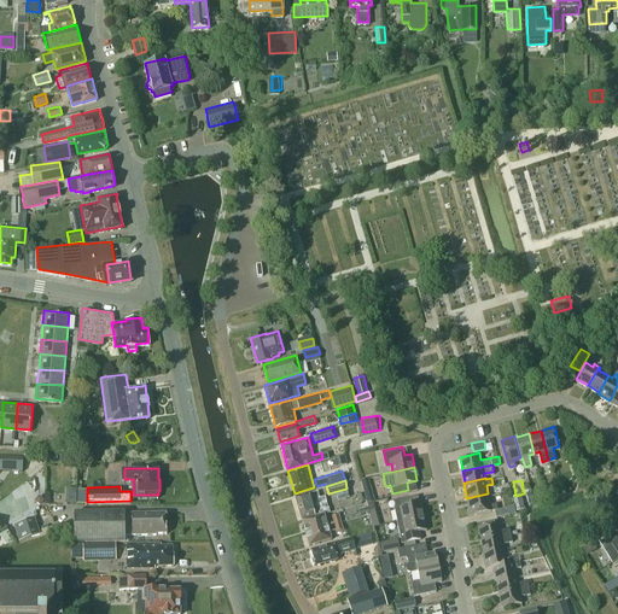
[(374,498),(372,487),(363,490),(367,501),(374,498)]
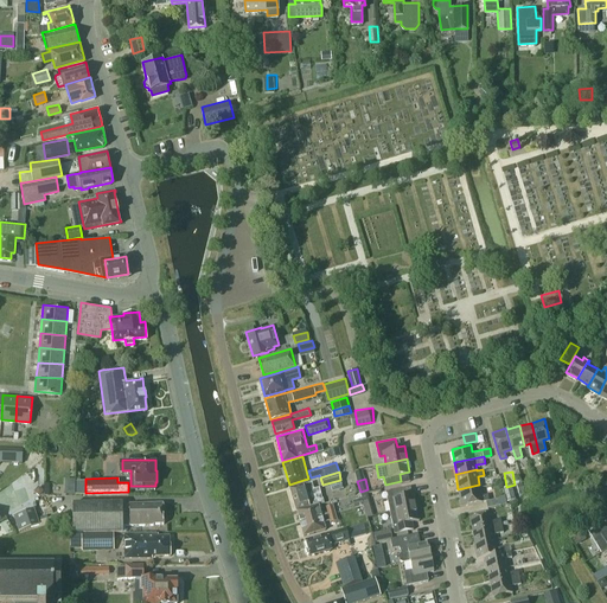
[(291,487),(296,510),(319,502),(325,501),(323,495),(321,492),(320,486),(314,487),(312,480),(291,487)]
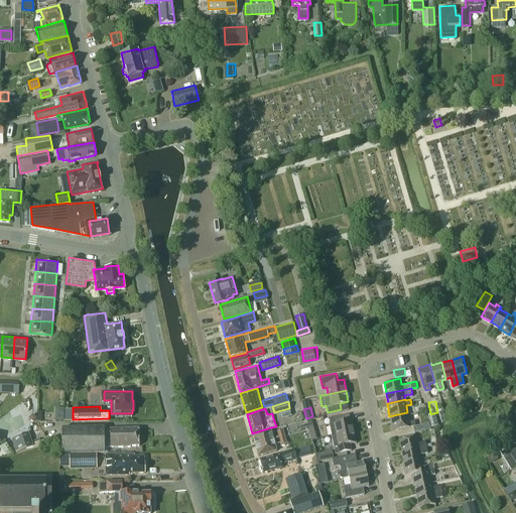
[(409,419),(407,412),(389,416),(392,428),(410,425),(410,424),(415,423),(414,418),(409,419)]
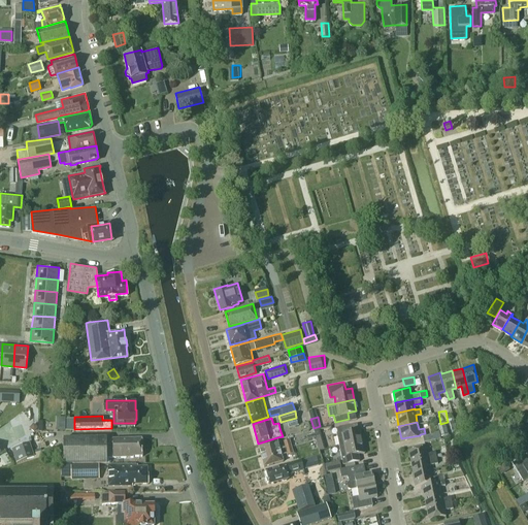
[(339,445),(343,444),(362,439),(360,428),(354,429),(353,423),(335,426),(339,445)]
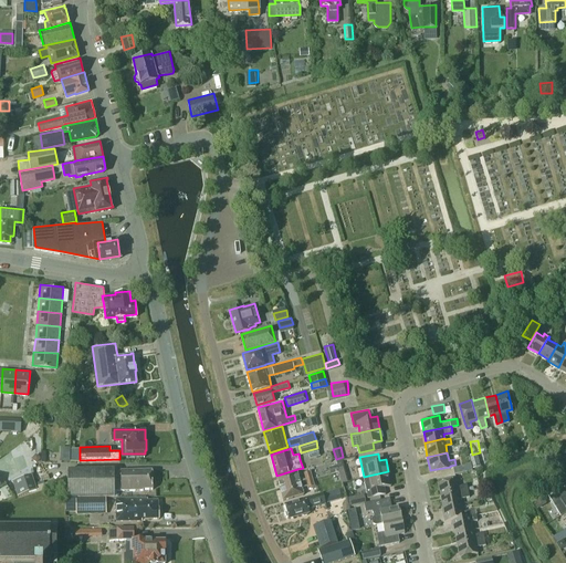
[(153,485),(153,483),(153,470),(152,470),(152,468),(121,469),(114,469),(114,467),(67,468),(67,496),(115,494),(114,489),(143,489),(143,488),(153,488),(153,485)]
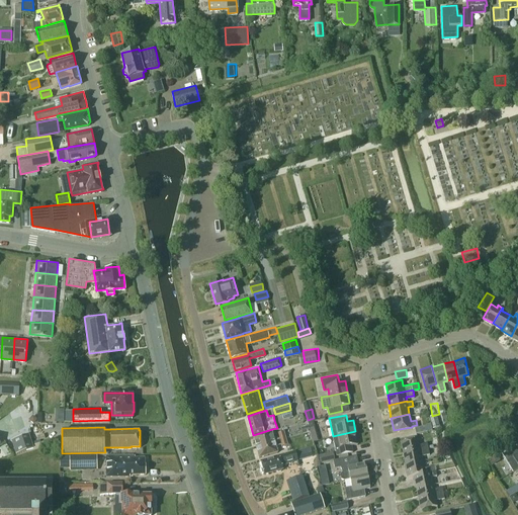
[(279,438),(286,436),(284,429),(277,431),(278,435),(274,436),(272,429),(253,435),(256,444),(275,439),(275,440),(279,438)]
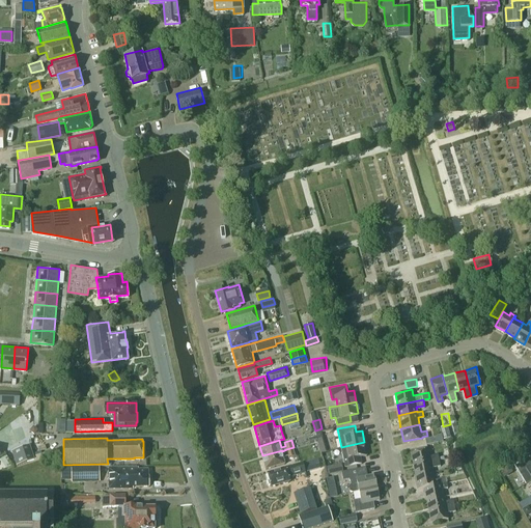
[(364,442),(345,446),(346,452),(342,453),(345,465),(362,462),(360,454),(366,453),(364,442)]
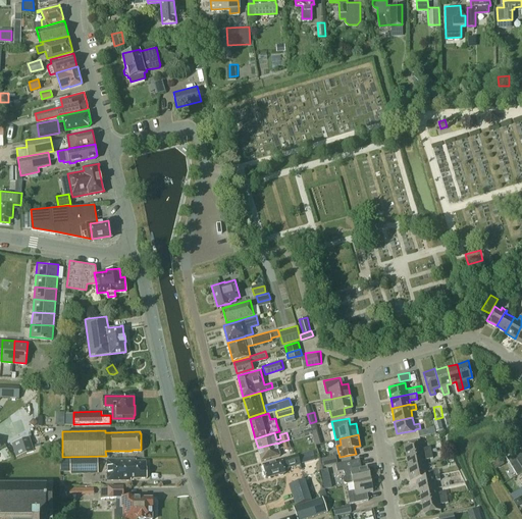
[(30,435),(11,442),(16,455),(34,450),(30,435)]
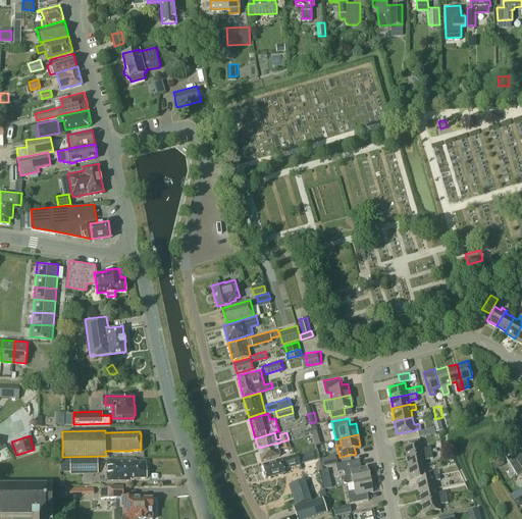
[(290,447),(289,439),(281,442),(277,444),(277,443),(258,448),(261,460),(280,454),(278,448),(282,447),(283,449),(290,447)]
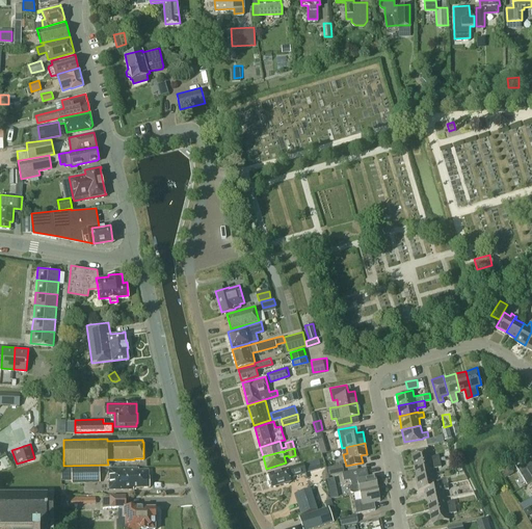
[(414,465),(440,458),(439,453),(430,454),(429,449),(411,452),(414,465)]
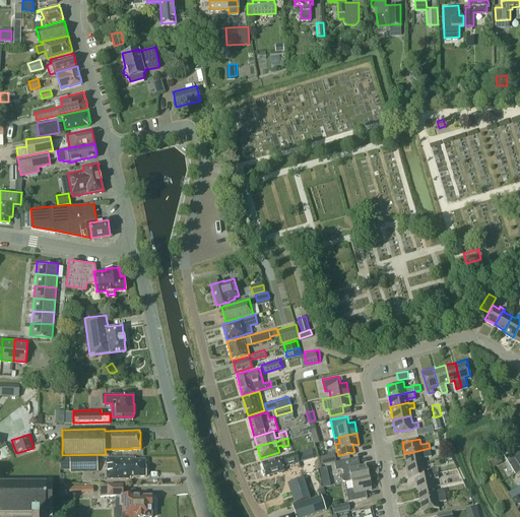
[(265,474),(277,471),(279,471),(281,471),(282,469),(284,469),(283,464),(300,460),(298,456),(313,451),(312,447),(262,461),(263,466),(262,468),(263,472),(265,472),(265,474)]
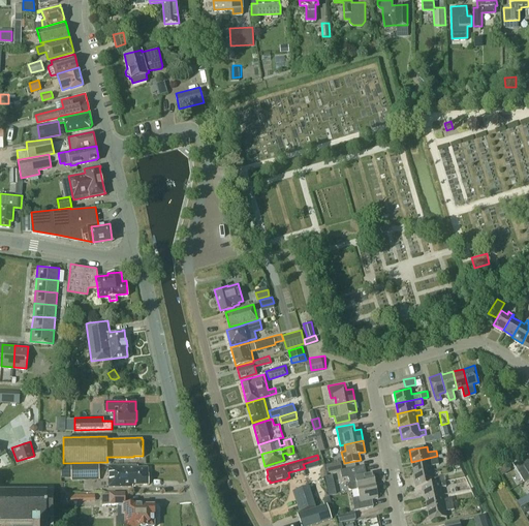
[(528,460),(526,455),(514,462),(524,480),(528,476),(528,460)]
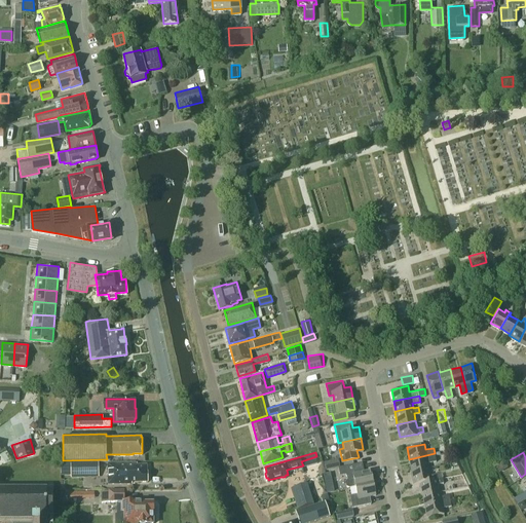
[(437,459),(435,453),(409,459),(411,469),(410,469),(411,471),(428,468),(427,461),(437,459)]
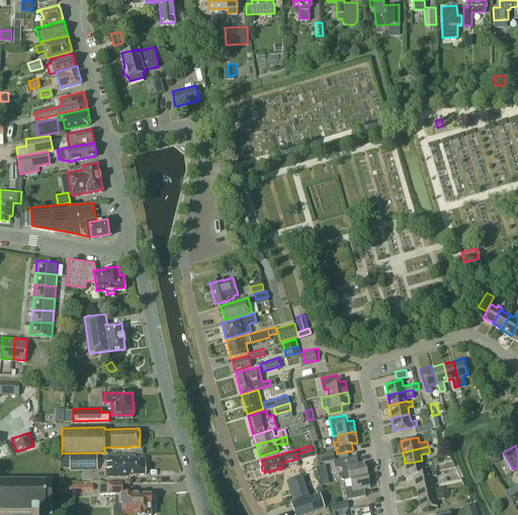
[(357,453),(333,458),(335,466),(341,464),(342,469),(340,473),(341,477),(343,479),(350,477),(367,474),(365,461),(358,462),(357,453)]
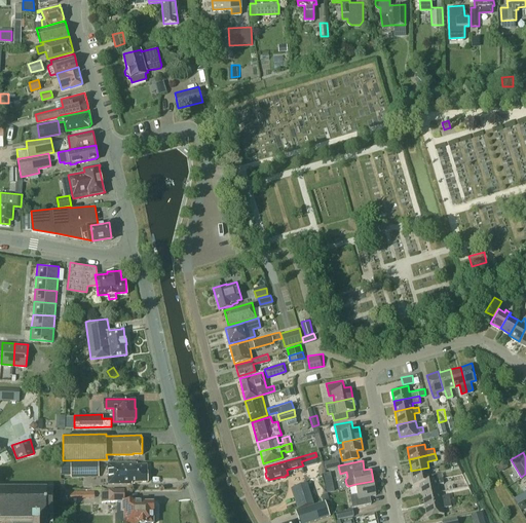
[(505,467),(502,460),(495,463),(498,471),(505,467)]
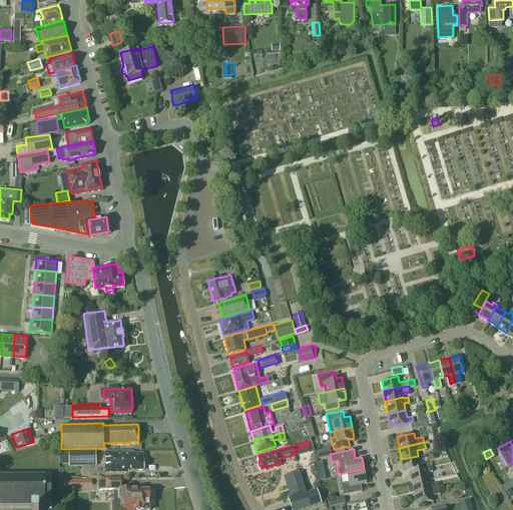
[(128,469),(144,468),(144,458),(143,458),(143,452),(133,452),(133,450),(121,450),(105,450),(105,451),(105,470),(119,470),(128,470),(128,469)]
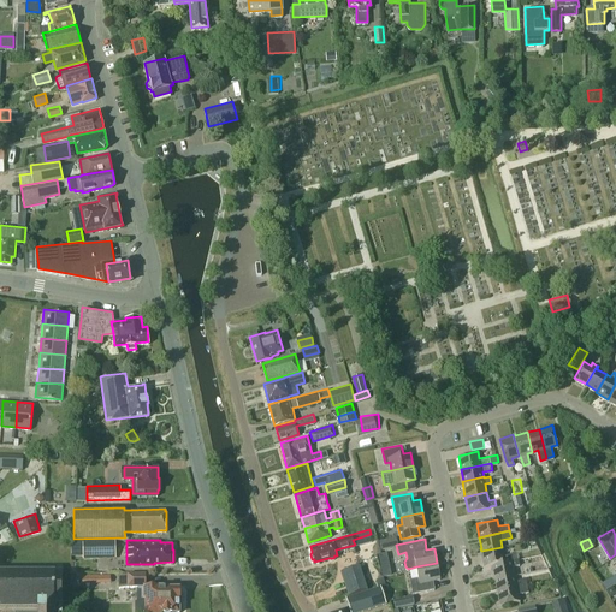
[(83,541),(83,556),(116,556),(116,541),(83,541)]
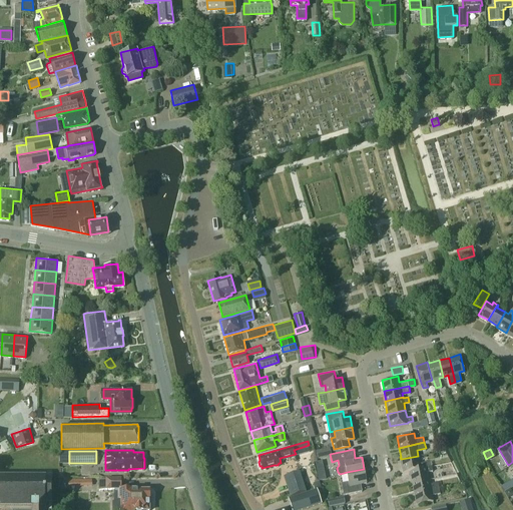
[(403,470),(408,469),(426,466),(426,465),(425,460),(420,461),(418,456),(401,459),(403,470)]
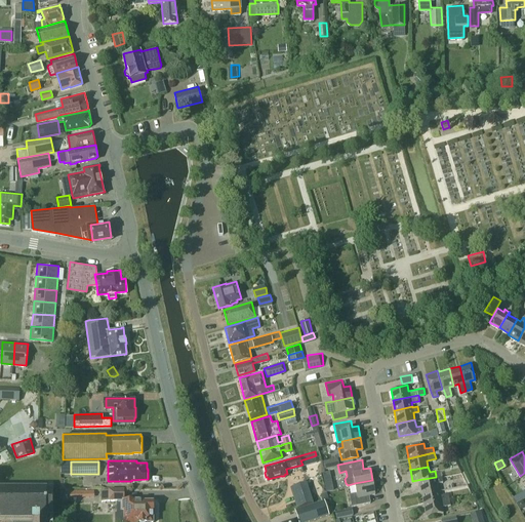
[(420,491),(438,487),(437,481),(443,480),(442,475),(436,476),(436,477),(417,480),(420,491)]
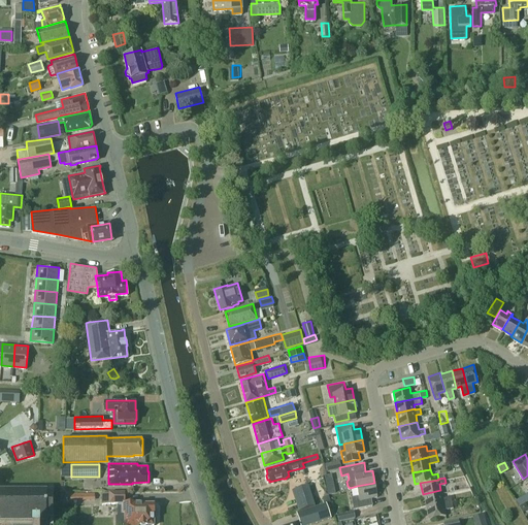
[(301,507),(315,503),(308,483),(294,488),(301,507)]
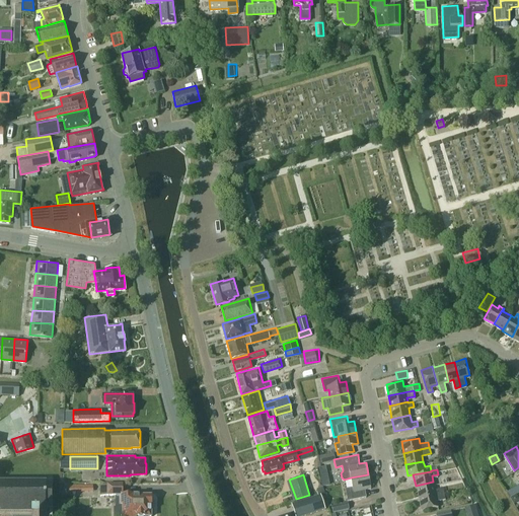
[(368,474),(351,477),(352,486),(345,487),(348,499),(366,495),(365,488),(371,487),(368,474)]
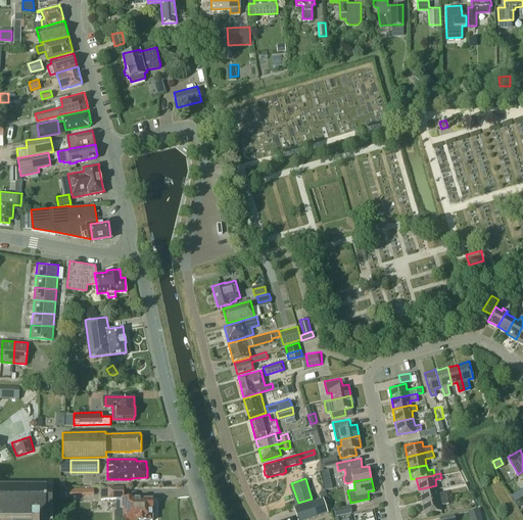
[(49,519),(50,518),(52,518),(52,484),(0,483),(0,518),(12,519),(11,519),(49,519)]
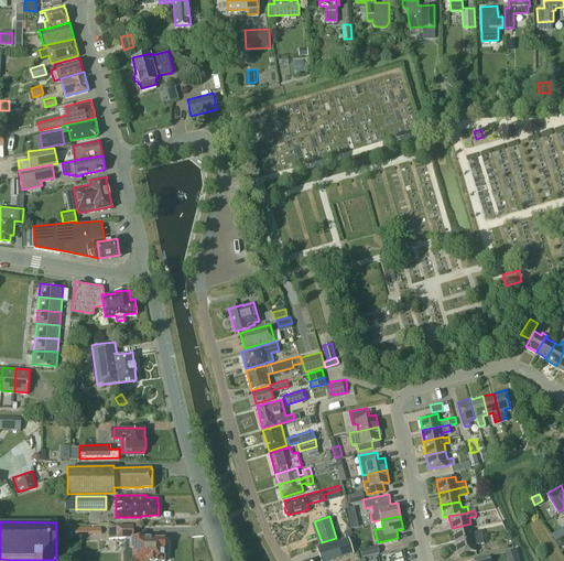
[(104,522),(78,524),(78,532),(104,531),(104,522)]
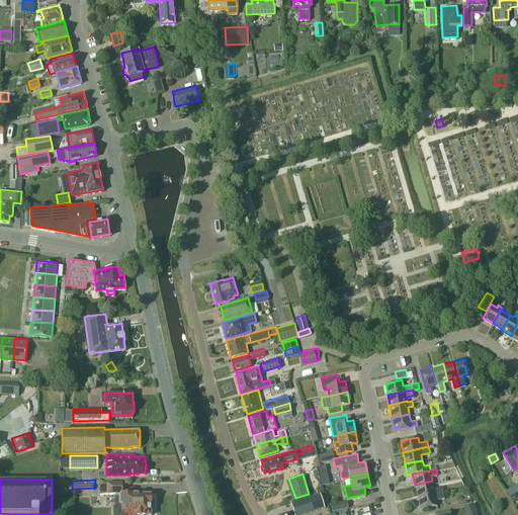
[(115,492),(115,494),(114,494),(114,504),(113,504),(112,514),(150,514),(151,504),(151,493),(140,493),(140,492),(122,492),(122,481),(106,481),(106,482),(100,482),(100,493),(115,492)]
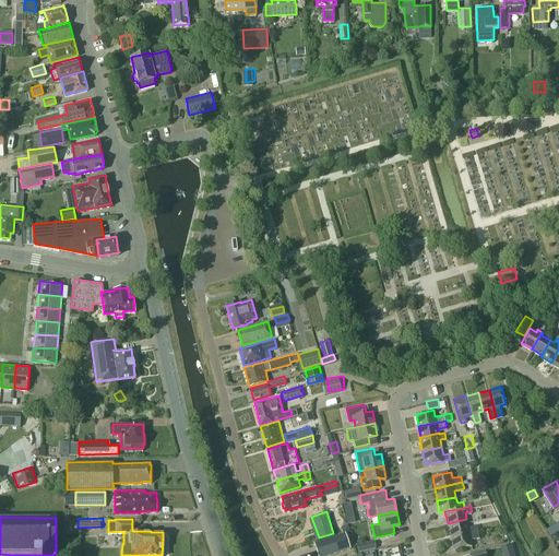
[(451,535),(478,530),(477,523),(468,525),(466,519),(448,523),(448,525),(449,524),(451,535)]
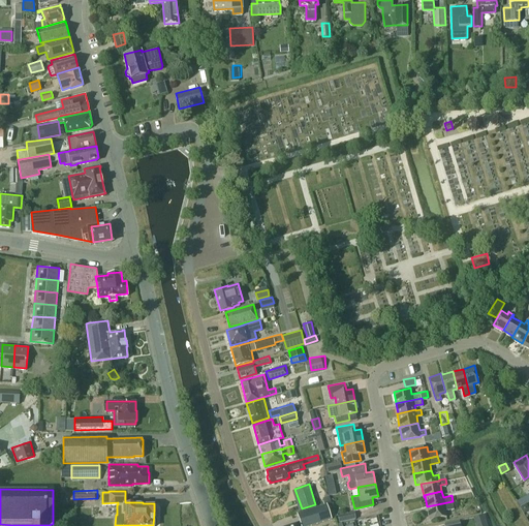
[(453,501),(427,506),(430,518),(446,515),(445,508),(454,507),(453,501)]
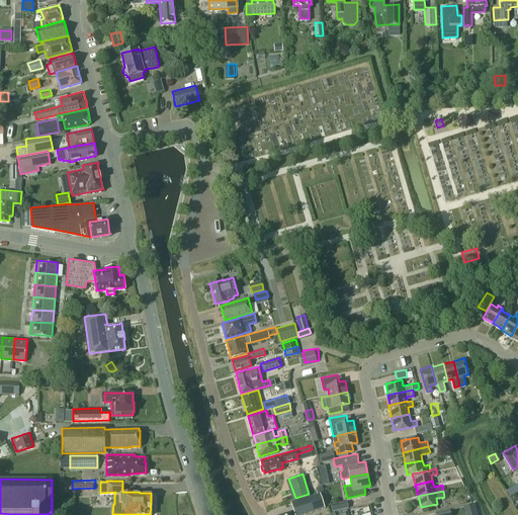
[(509,495),(513,501),(517,497),(517,496),(515,491),(509,495)]
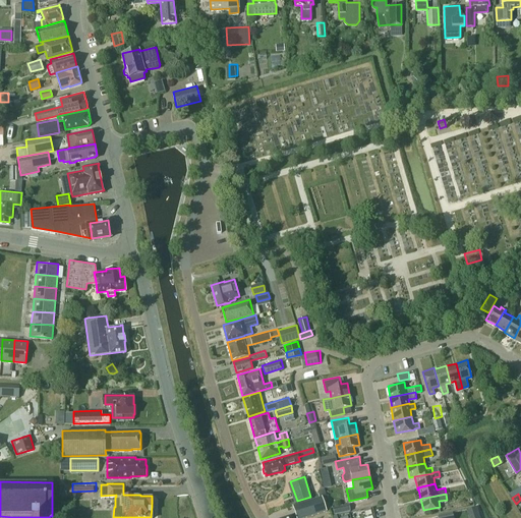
[(280,517),(299,517),(327,510),(322,495),(292,505),(296,515),(294,516),(293,514),(280,517)]
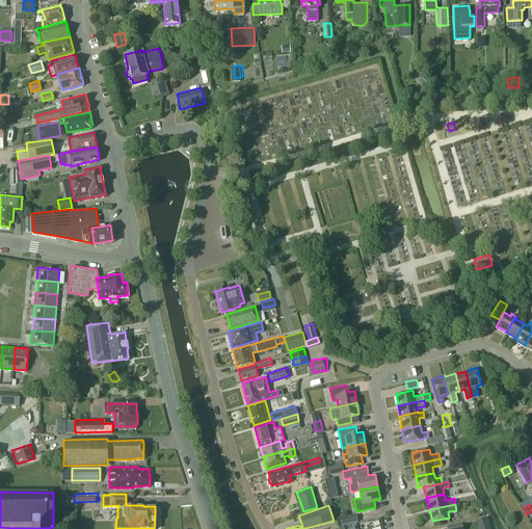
[(345,524),(361,520),(358,511),(343,517),(345,524)]
